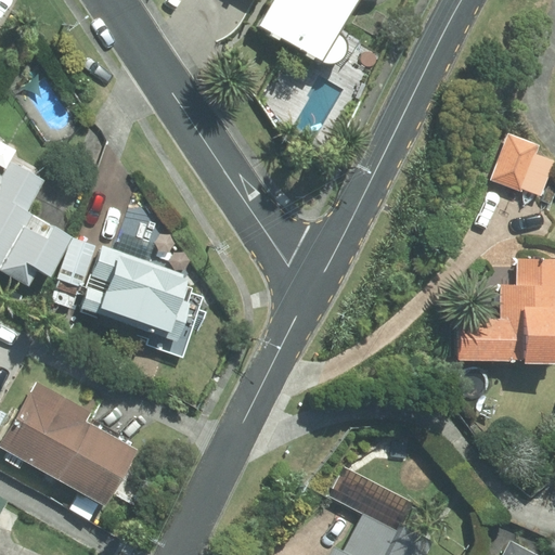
[(261,0),(245,29),(317,71),(334,39),(320,31),(337,0),(249,0),(252,0),(250,0),(261,0)]
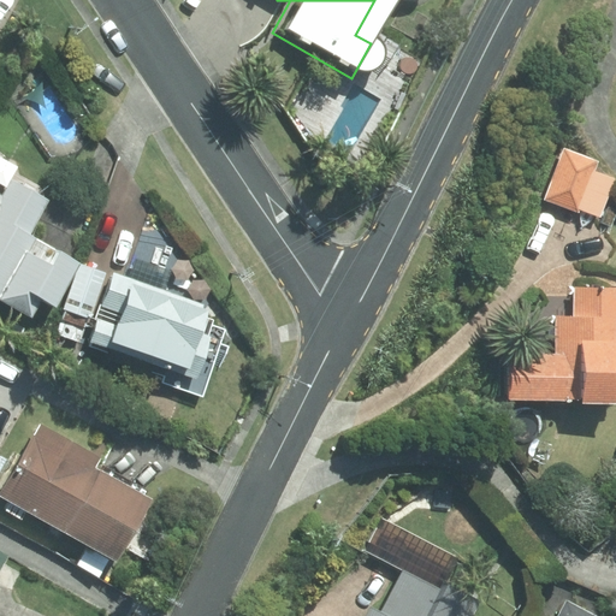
[(592,215),(606,178),(587,170),(591,160),(558,148),(539,200),(572,212),(573,208),(592,215)]
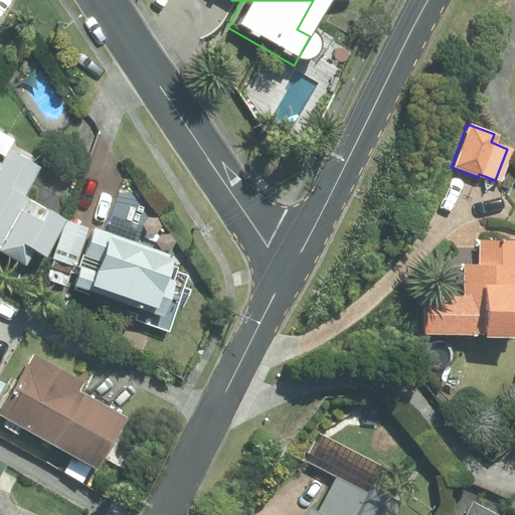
[(0,251),(27,268),(35,253),(46,259),(66,221),(23,198),(39,168),(9,151),(1,164),(0,163),(0,251)]
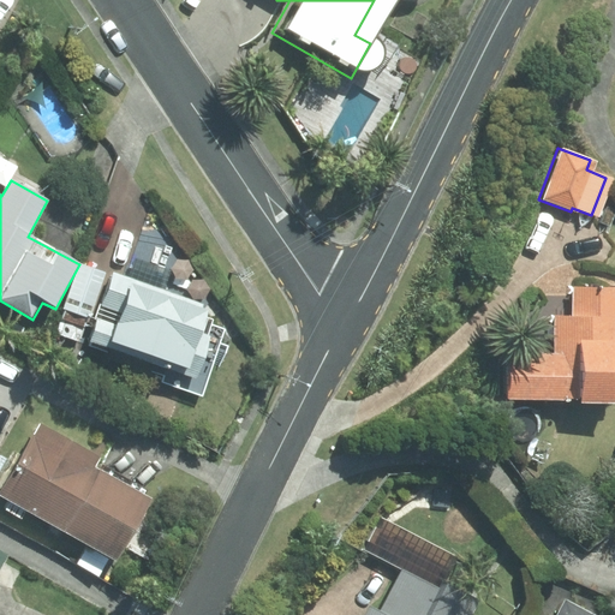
[(82,264),(57,334),(82,342),(108,273),(82,264)]
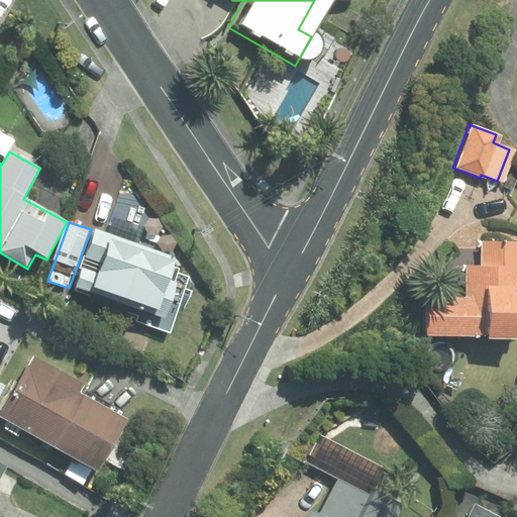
[(169,332),(188,275),(172,270),(176,255),(94,228),(74,286),(137,308),(133,321),(169,332)]
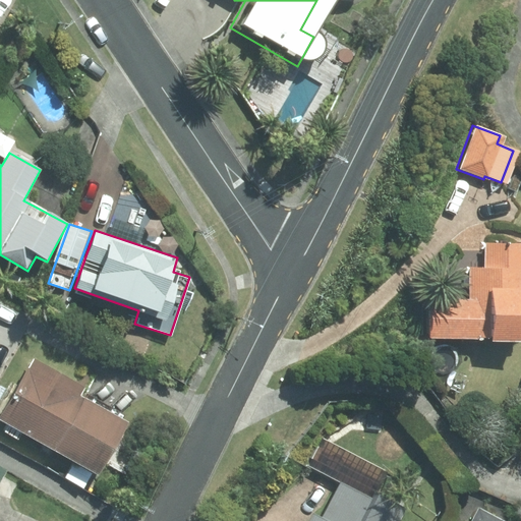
[(425,297),(425,336),(515,335),(514,293),(520,292),(520,270),(519,240),(482,241),(482,265),(467,264),(468,297),(425,297)]
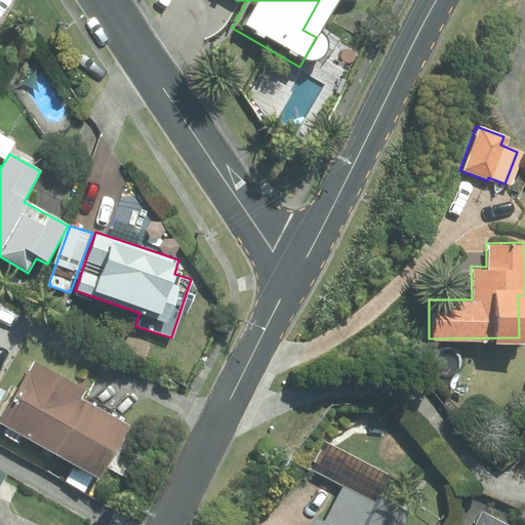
[(0,421),(0,423),(104,482),(133,429),(83,400),(88,393),(34,362),(0,421)]
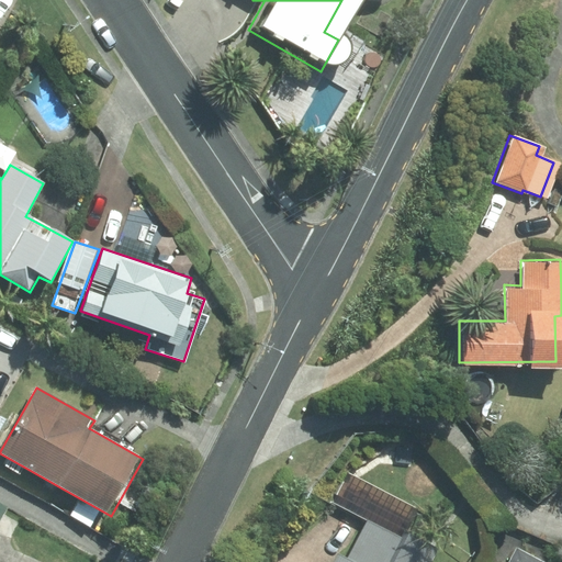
[(396,528),(407,509),(404,501),(388,492),(378,495),(366,519),(361,517),(340,557),(330,552),(324,561),(413,561),(424,542),(396,528)]
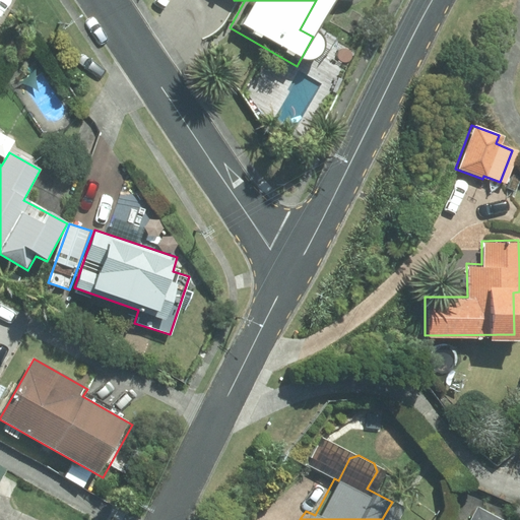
[(0,486),(10,468),(0,462),(0,486)]
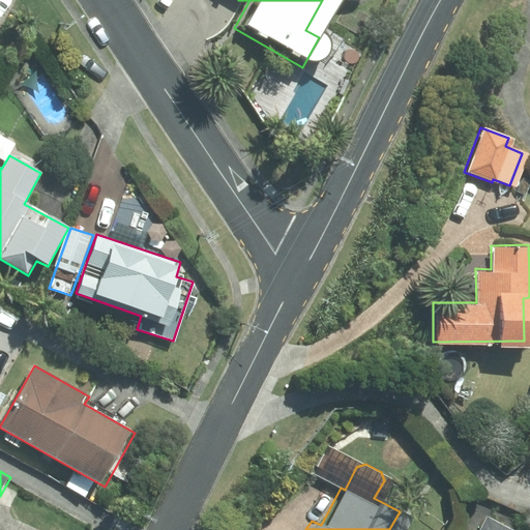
[(472,529),(510,529),(481,513),(472,529)]
